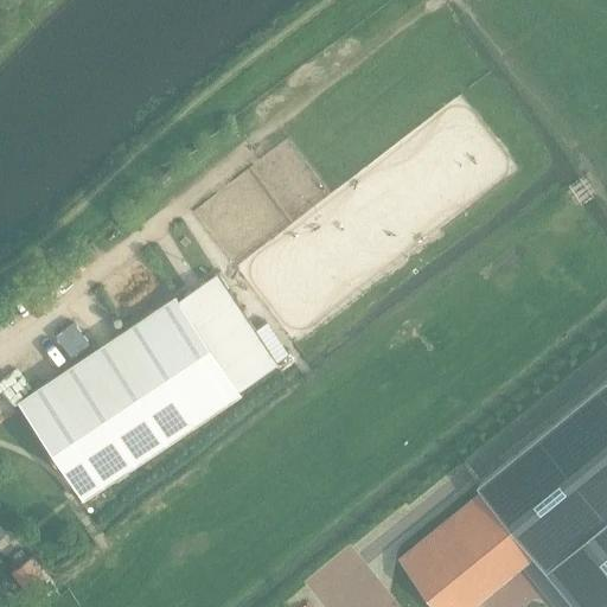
[(216,276),(177,300),(237,391),(276,368),(274,364),(216,276)]
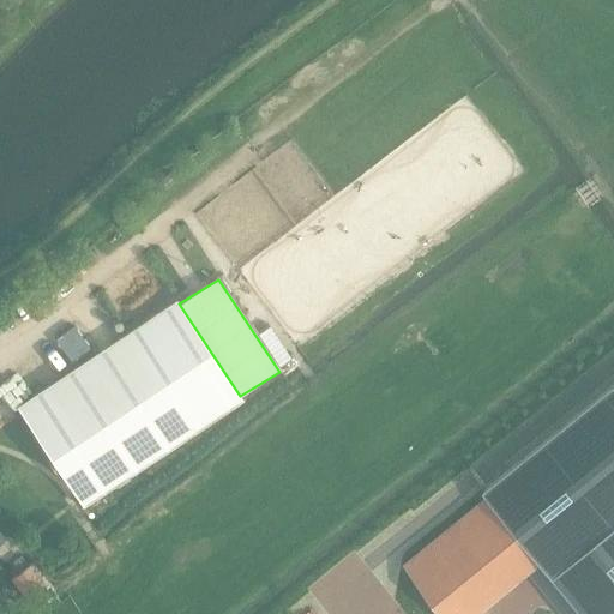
[(83,507),(244,401),(240,396),(179,304),(178,300),(136,326),(17,407),(83,507)]
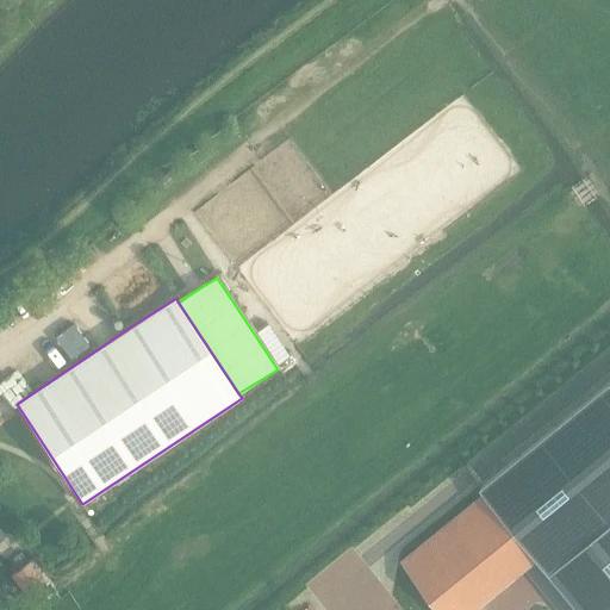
[(45,362),(88,346),(80,327),(37,342),(45,362)]
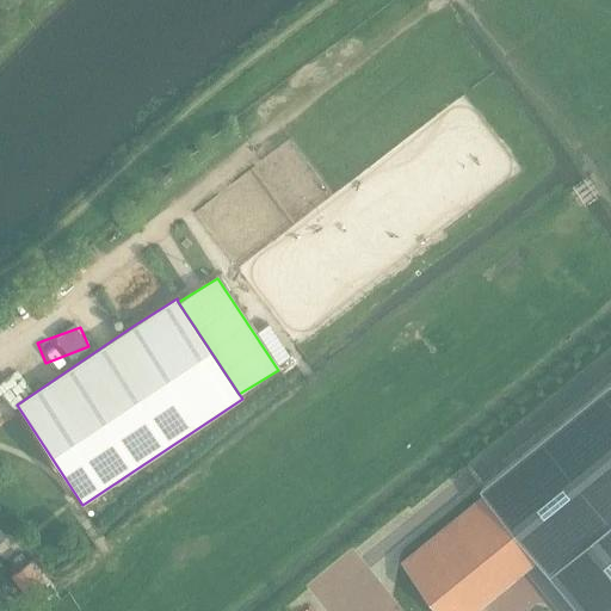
[(486,493),(401,562),(440,610),(477,610),(526,572),(559,610),(610,610),(610,383),(482,488),(486,493)]
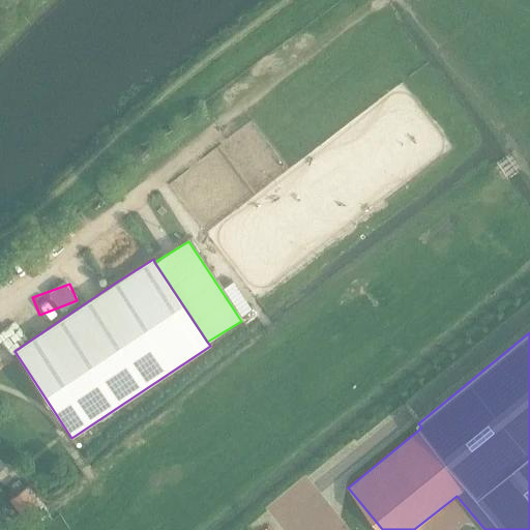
[(41,504),(27,486),(8,500),(24,519),(41,504)]
